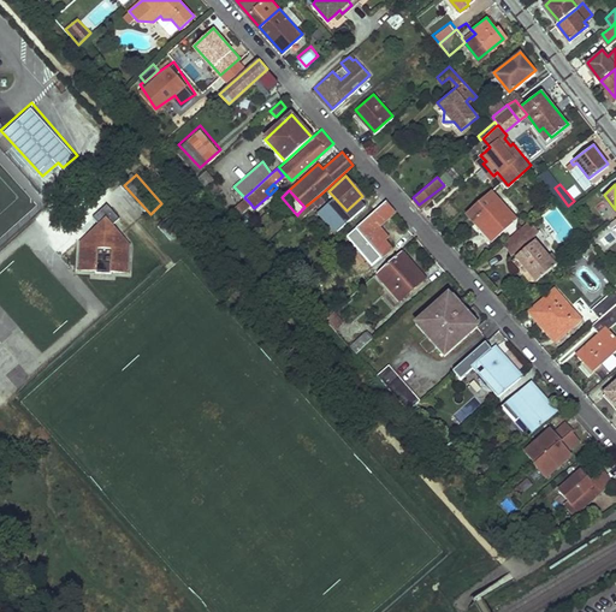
[(378,192),(367,203),(373,211),(385,200),(378,192)]
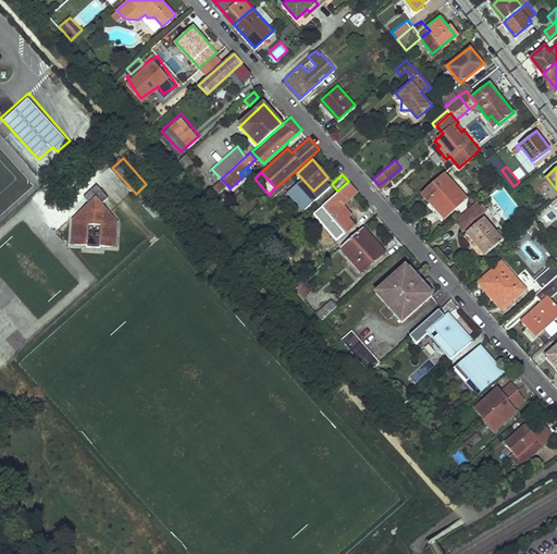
[(291,175),(275,187),(269,194),(272,196),(282,186),(285,189),(295,181),(291,175)]
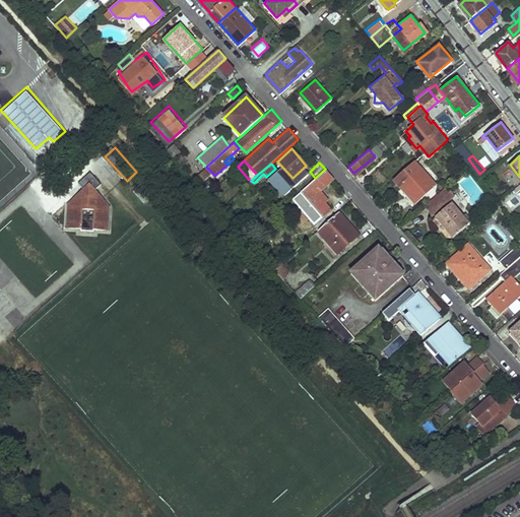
[(398,182),(404,189),(402,190),(413,202),(434,183),(418,165),(398,182)]
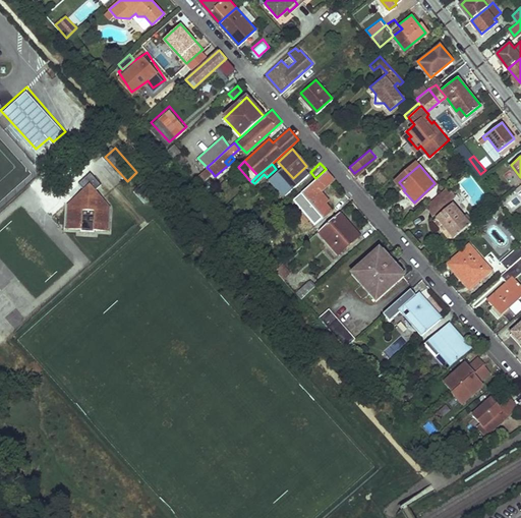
[(207,167),(193,179),(197,184),(212,172),(207,167)]
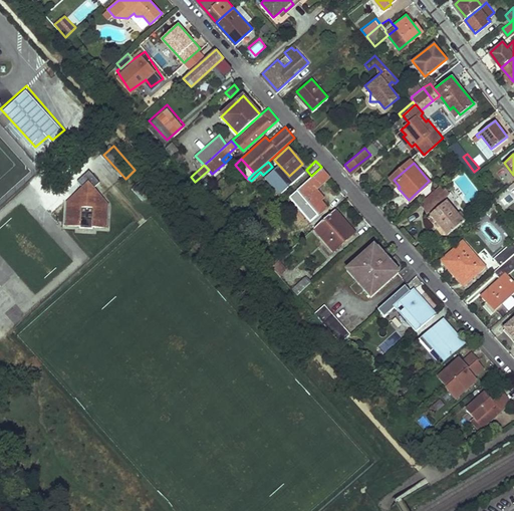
[(296,189),(317,213),(325,206),(312,190),(328,176),(321,167),(311,176),(296,189)]
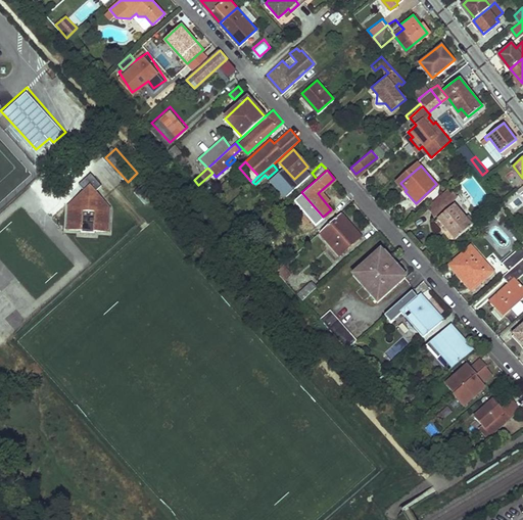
[(101,186),(91,174),(79,185),(84,190),(67,205),(66,230),(81,230),(81,232),(95,233),(95,231),(109,231),(110,206),(96,191),(101,186)]
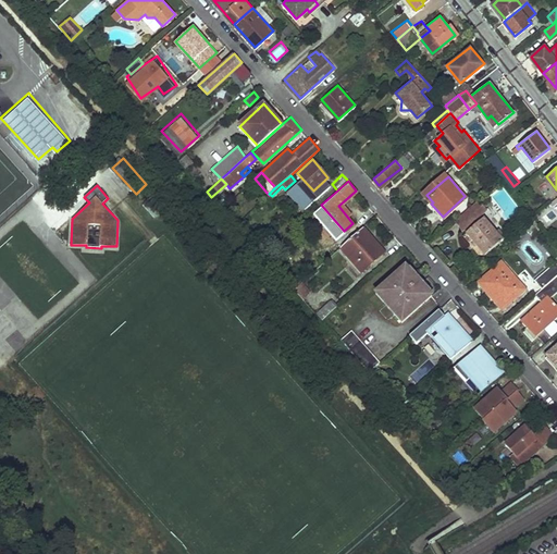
[(547,196),(551,200),(552,199),(556,195),(553,191),(547,196)]
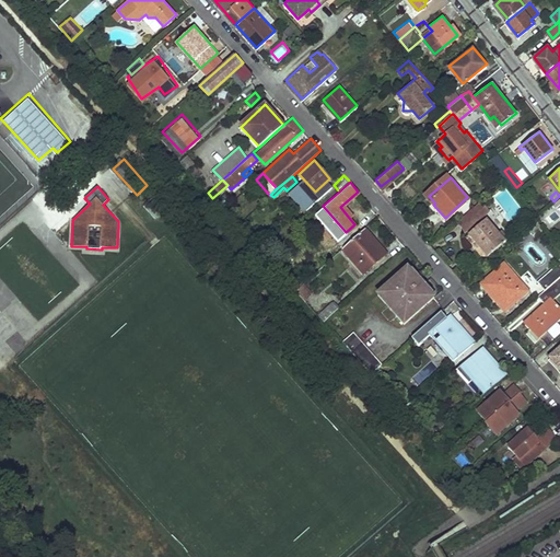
[(481,200),(459,220),(466,228),(488,209),(481,200)]
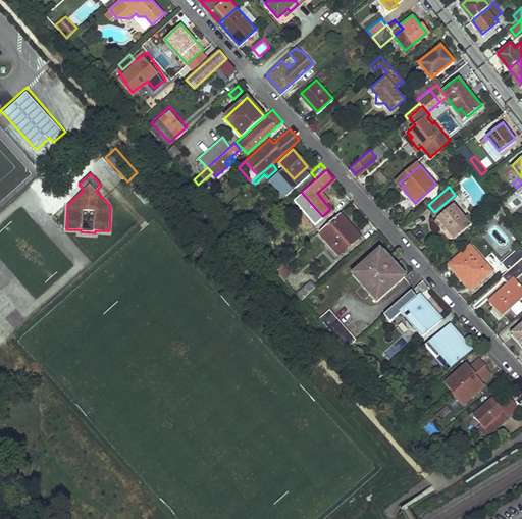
[(433,218),(451,240),(472,222),(455,201),(433,218)]
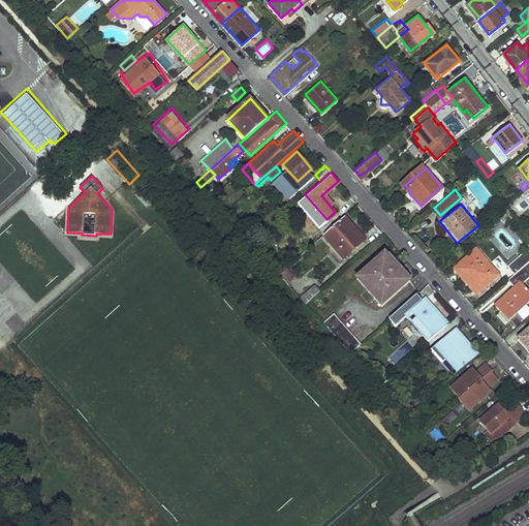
[(323,233),(345,255),(366,237),(344,214),(323,233)]
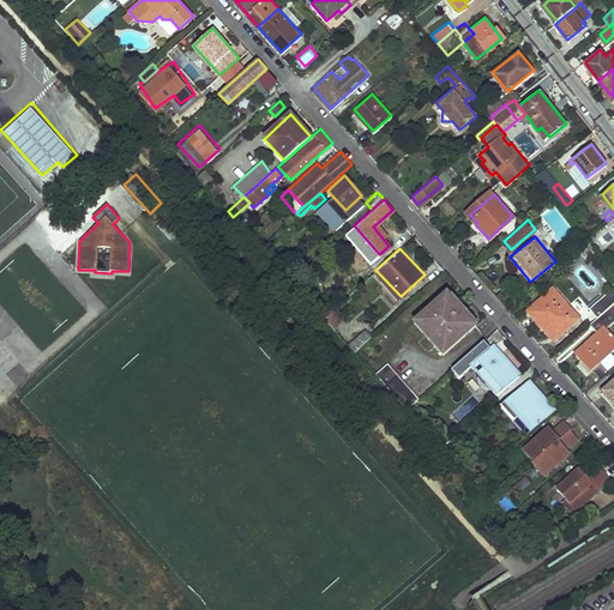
[(529,307),(554,337),(581,314),(554,285),(529,307)]
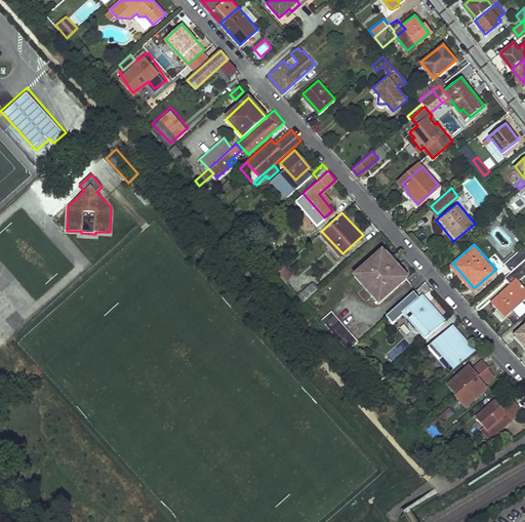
[(355,274),(379,302),(407,276),(381,248),(355,274)]
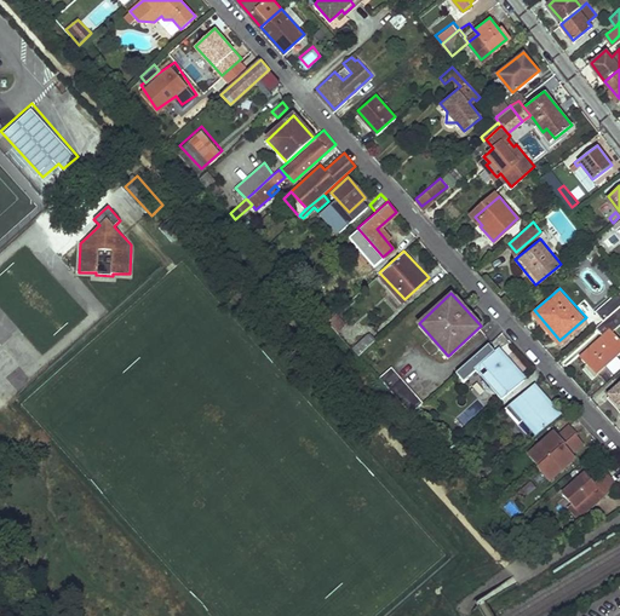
[(604,334),(580,353),(597,370),(619,350),(619,339),(612,329),(619,322),(619,305),(596,326),(604,334)]
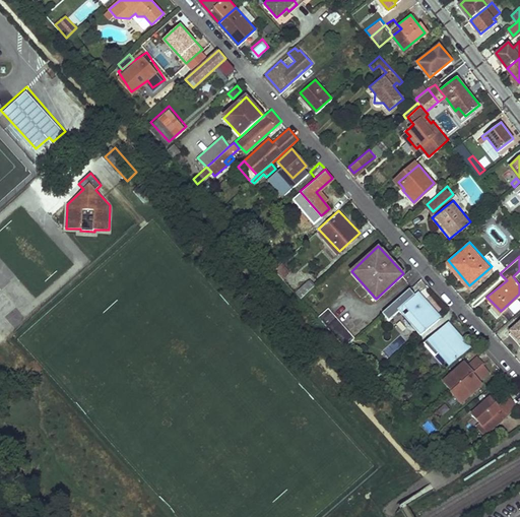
[(309,279),(295,293),(300,298),(314,285),(309,279)]
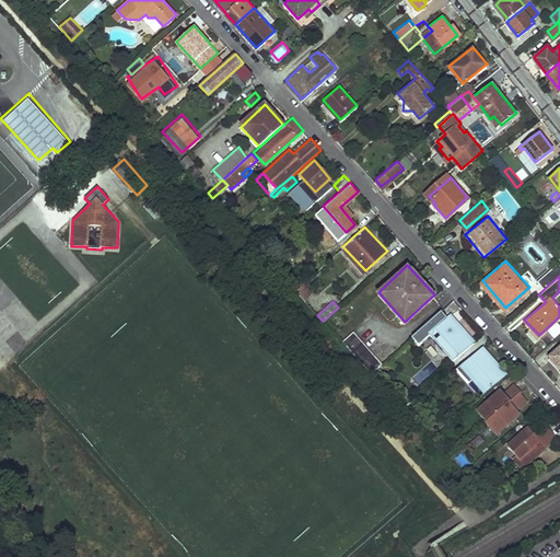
[(453,360),(474,341),(448,314),(428,332),(453,360)]
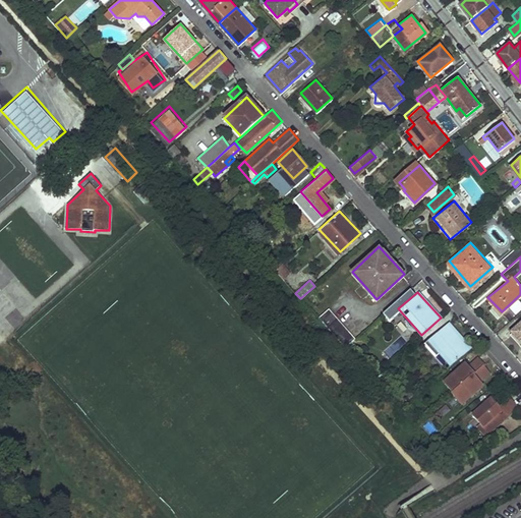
[(320,314),(346,344),(355,336),(330,306),(320,314)]
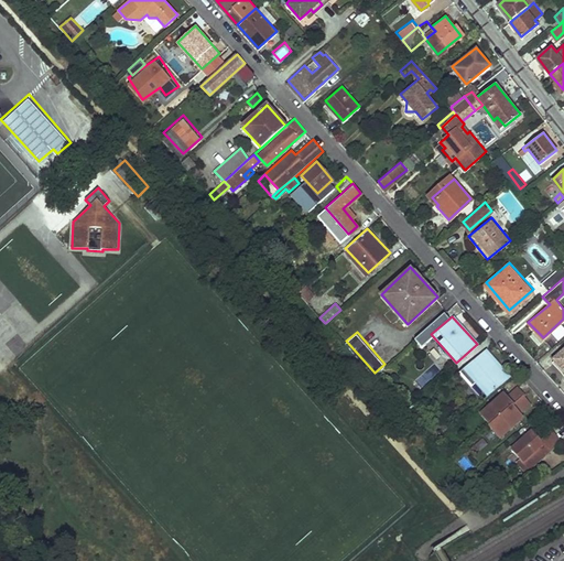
[(563,346),(554,355),(563,366),(563,346)]
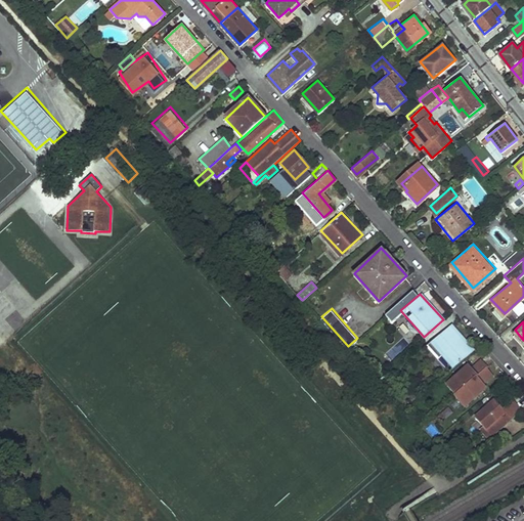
[(455,365),(473,350),(450,323),(433,339),(455,365)]
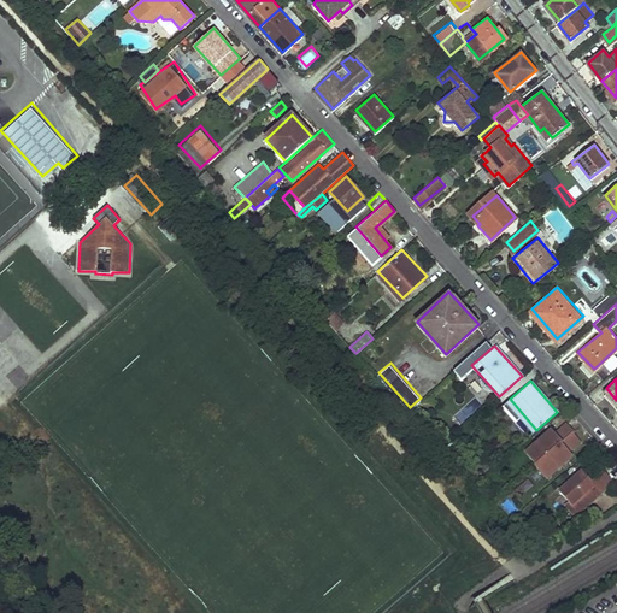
[(530,436),(536,430),(510,399),(504,405),(530,436)]
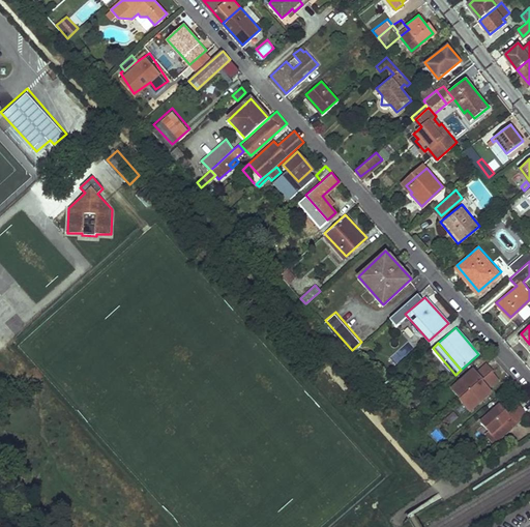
[(474,369),(453,387),(462,398),(461,399),(462,399),(493,371),(494,370),(488,362),(477,372),(474,369)]
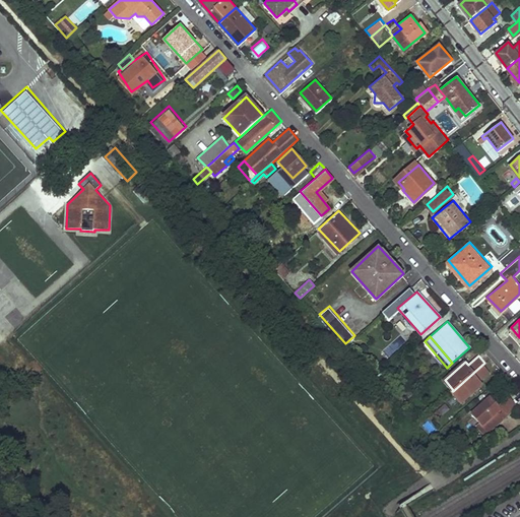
[(461,401),(482,382),(478,379),(489,370),(483,364),(453,391),(461,401)]
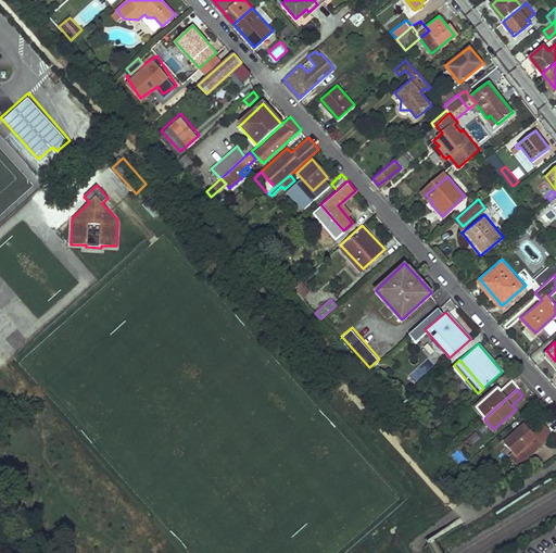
[(526,423),(505,440),(523,460),(555,431),(548,425),(536,435),(526,423)]
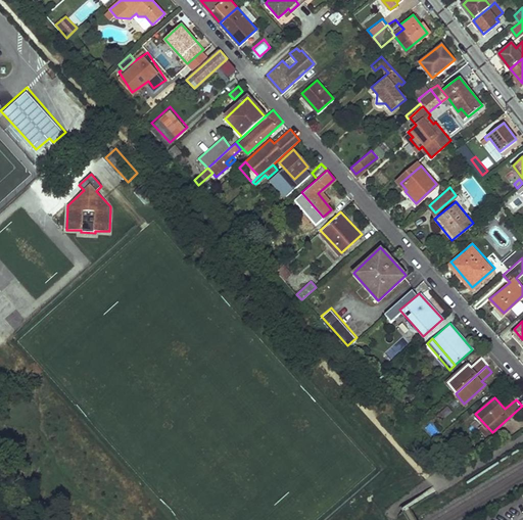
[(431,420),(425,426),(433,434),(439,428),(431,420)]
